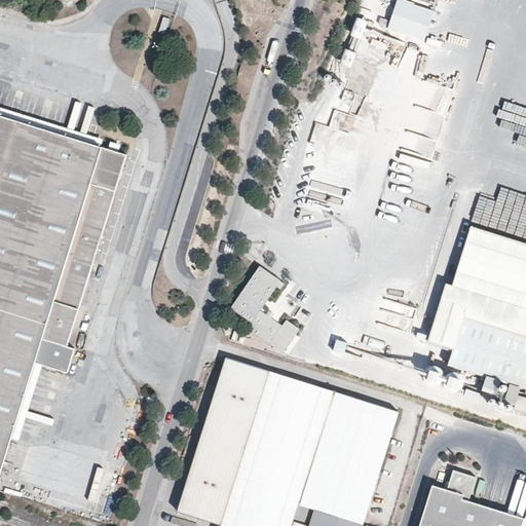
[(424,40),(435,10),(406,0),(396,0),(387,27),(424,40)]
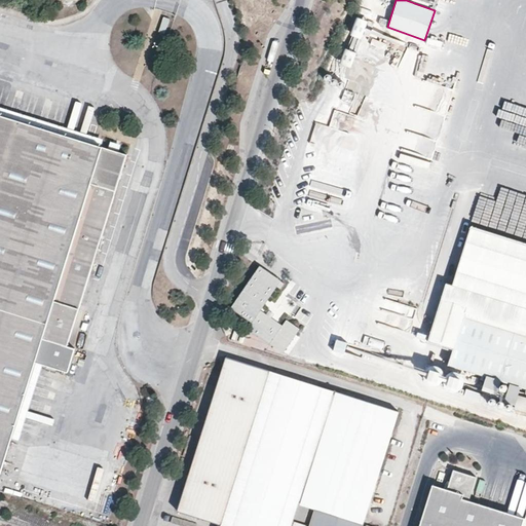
[(363,36),(367,15),(355,13),(351,34),(363,36)]
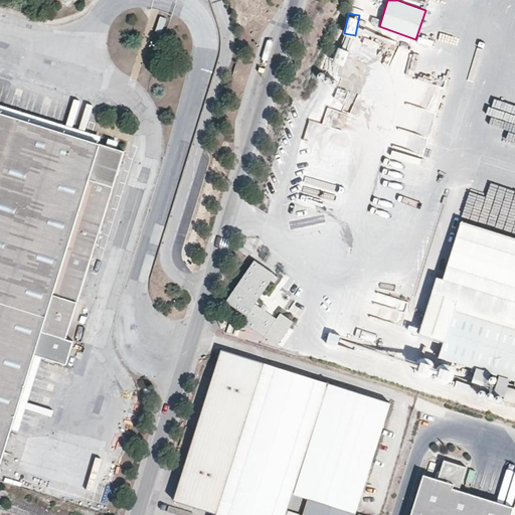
[(338,45),(333,59),(343,63),(349,48),(338,45)]
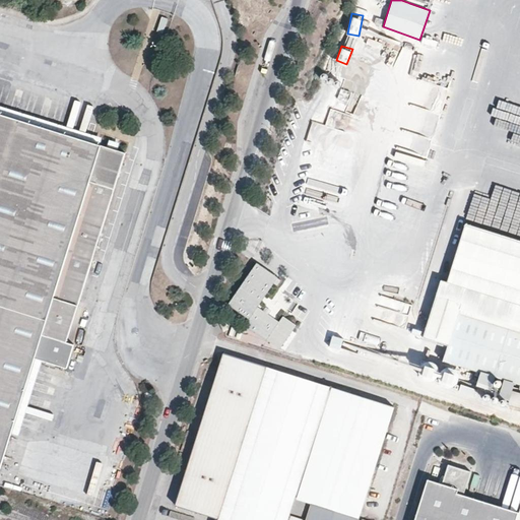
[(0,464),(9,433),(18,436),(41,362),(67,369),(74,345),(67,343),(126,153),(117,150),(120,143),(110,140),(107,147),(101,145),(103,138),(0,106),(0,464)]
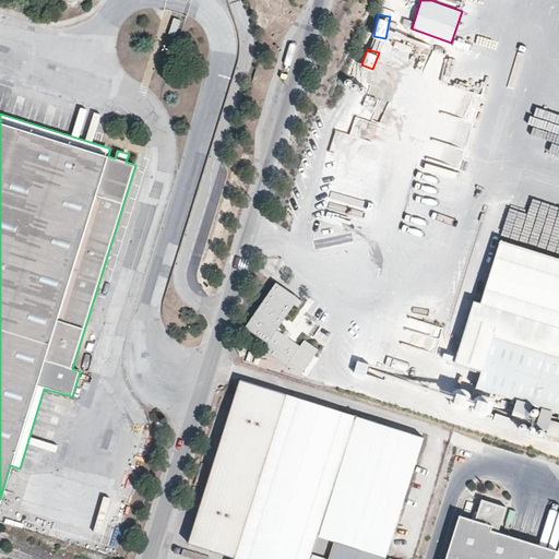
[(417,176),(416,186),(429,190),(452,193),(454,187),(455,179),(441,174),(443,168),(468,170),(448,163),(460,164),(462,146),(450,145),(450,140),(460,141),(461,138),(449,137),(450,128),(454,128),(444,125),(431,123),(437,126),(417,176)]
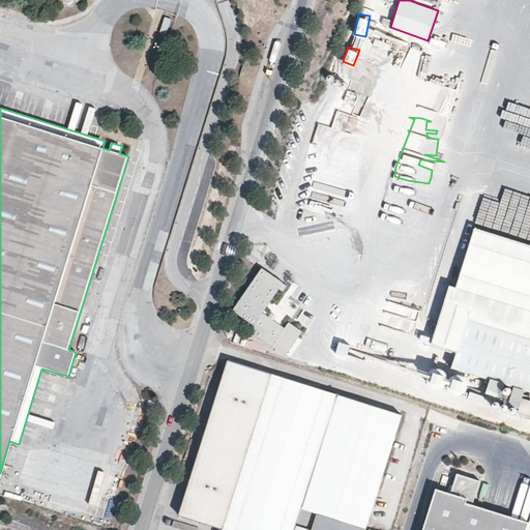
[(306,163),(295,203),(321,209),(331,169),(340,171),(345,153),(318,146),(314,165),(306,163)]
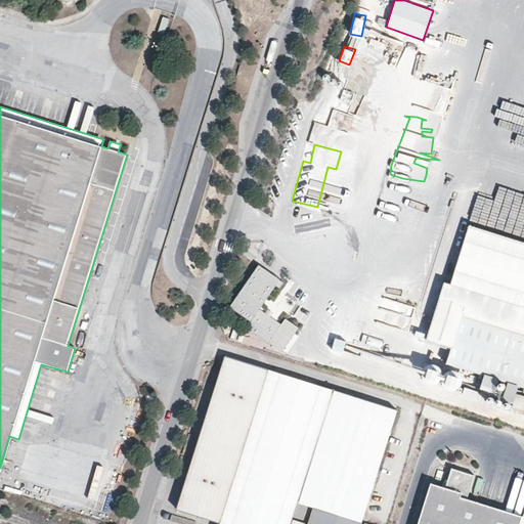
[(444,363),(523,388),(523,243),(467,225),(448,284),(442,281),(424,340),(449,348),(444,363)]
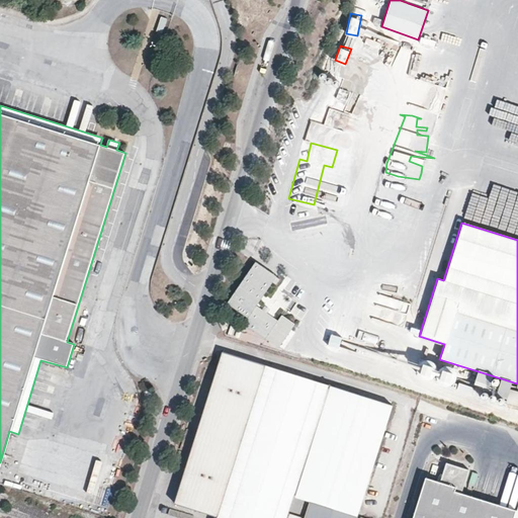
[(231,306),(252,321),(249,326),(283,349),(299,325),(286,316),(282,322),(260,308),(276,283),(279,285),(283,280),(258,263),(231,306)]
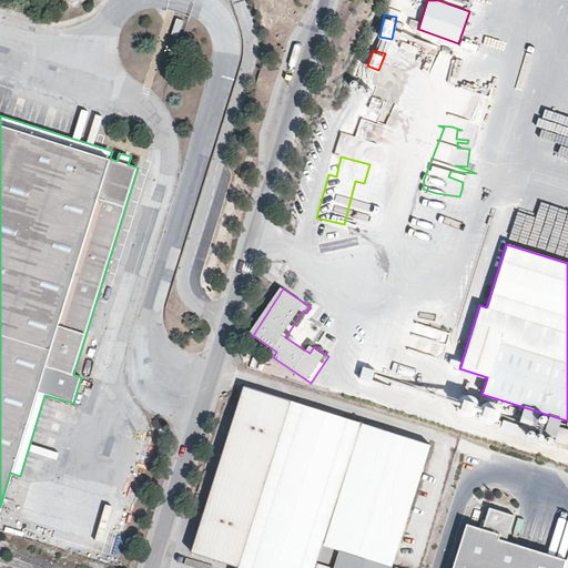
[(364,364),(359,377),(372,381),(376,368),(364,364)]
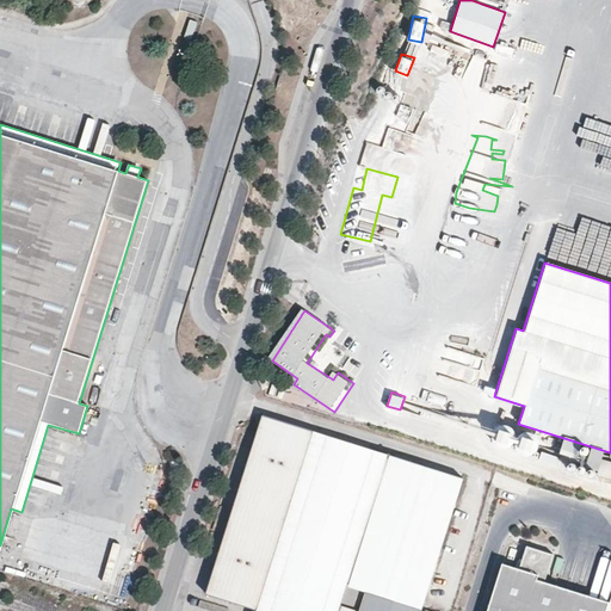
[(258,610),(314,433),(261,418),(207,593),(258,610)]
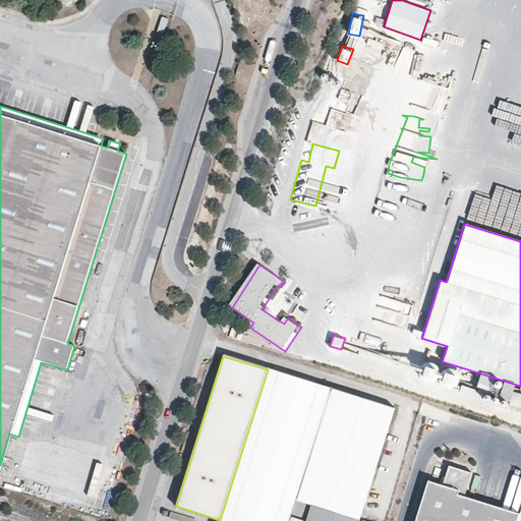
[(423,377),(439,377),(439,362),(423,361),(423,377)]
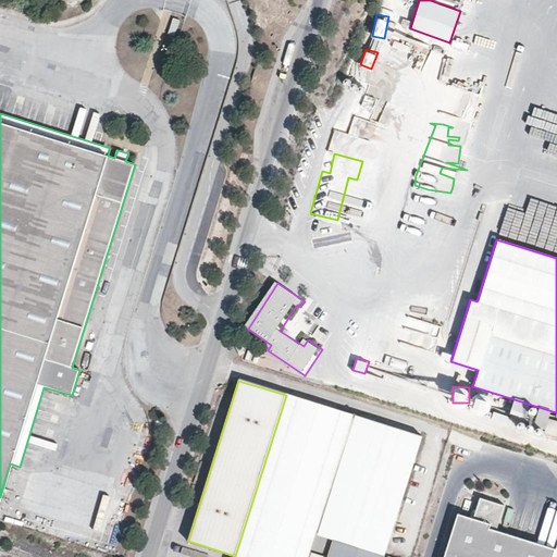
[(487,415),(493,396),(477,391),(471,409),(487,415)]
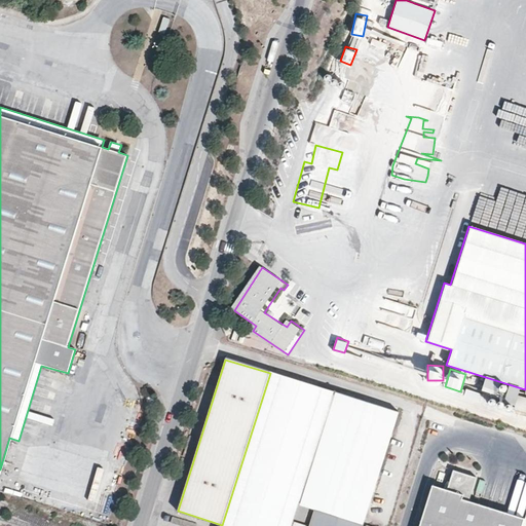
[(365,525),(401,414),(335,393),(270,373),(222,525),(221,525),(365,525)]
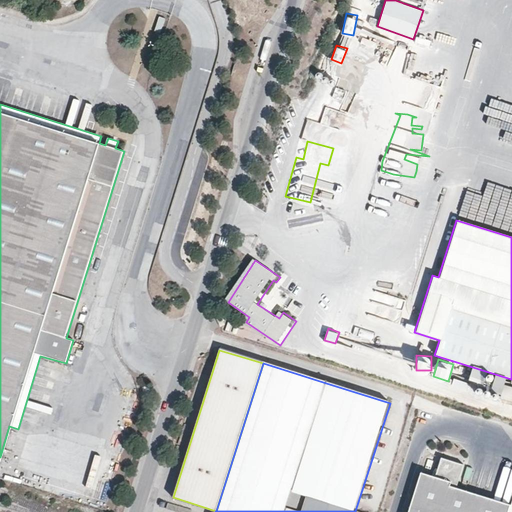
[(454,377),(453,384),(464,387),(466,380),(454,377)]
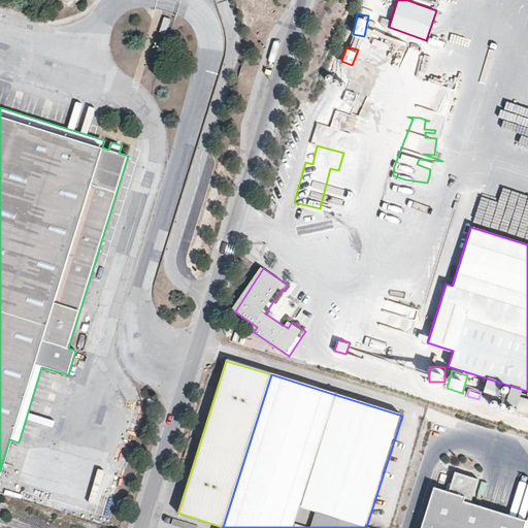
[(155,400),(147,399),(144,407),(152,409),(155,400)]
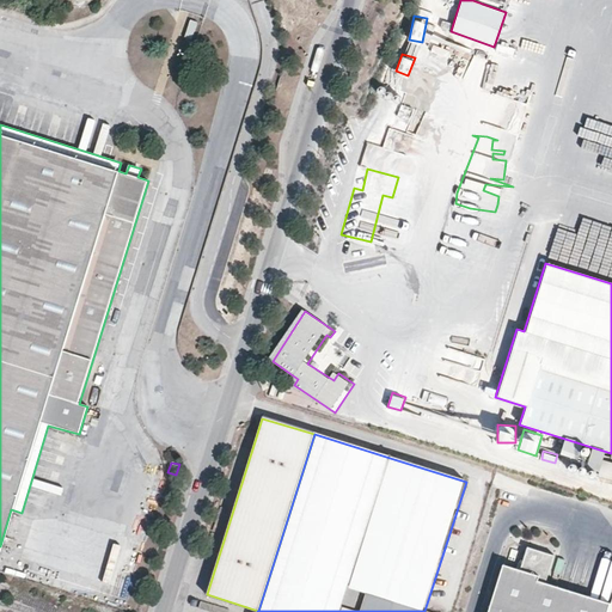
[(176,484),(172,496),(181,499),(183,487),(176,484)]
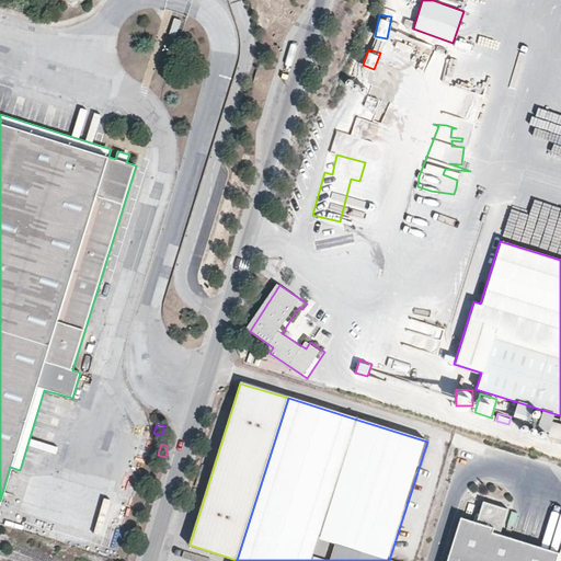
[(560,560),(560,551),(500,534),(508,507),(483,500),(477,522),(461,516),(447,560),(560,560)]
